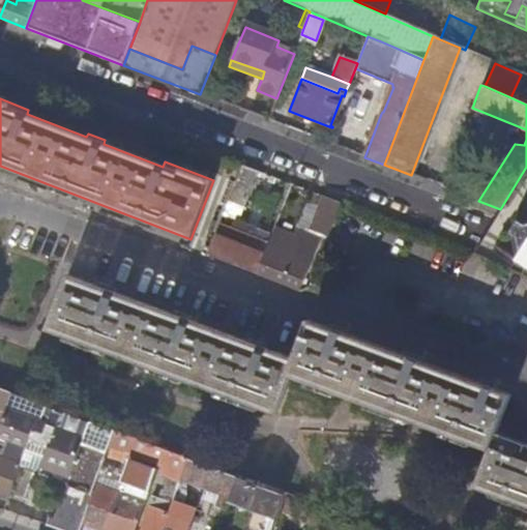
[(326,143),(335,146),(341,130),(332,127),(331,127),(326,143)]
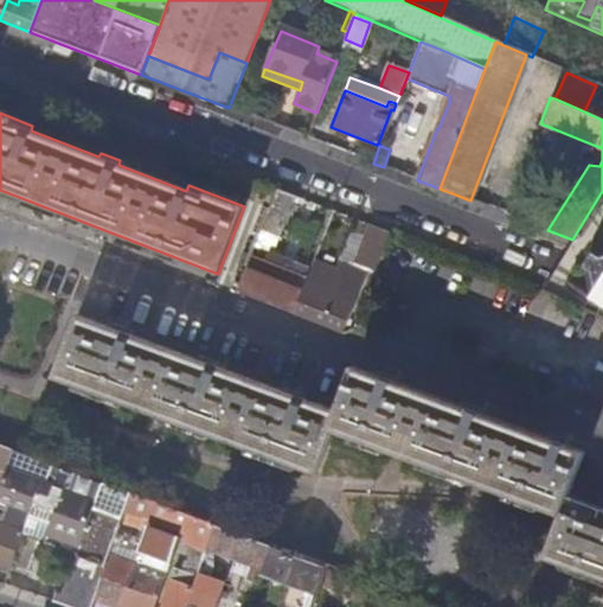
[(295,196),(277,190),(265,219),(283,227),(295,196)]
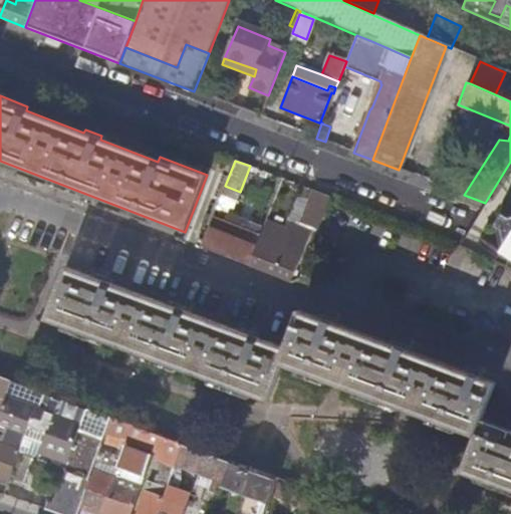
[(284,188),(287,180),(282,178),(280,184),(279,186),(284,188)]
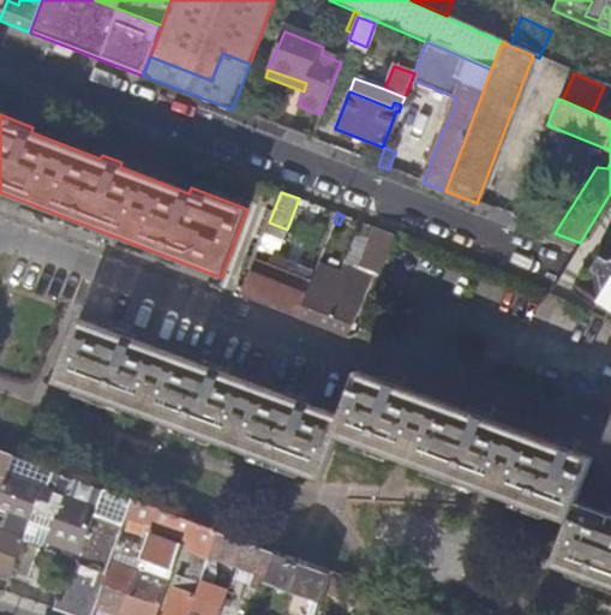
[(377,274),(393,234),(375,227),(359,267),(377,274)]
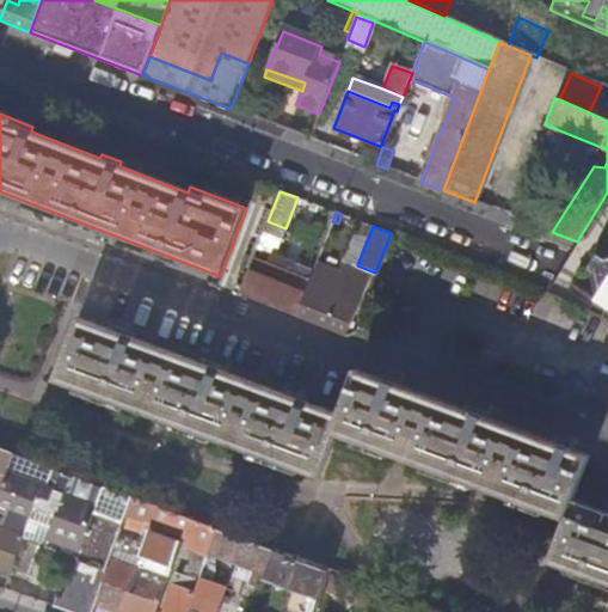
[(295,314),(308,282),(293,275),(296,265),(269,255),(265,264),(253,259),(240,293),(295,314)]
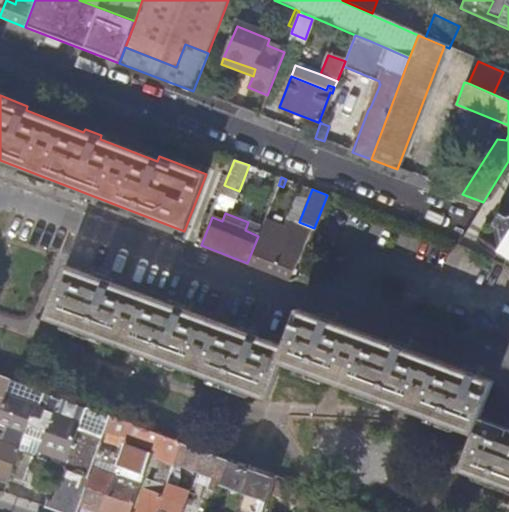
[(508,217),(504,219),(499,227),(503,245),(494,259),(508,265),(508,217)]
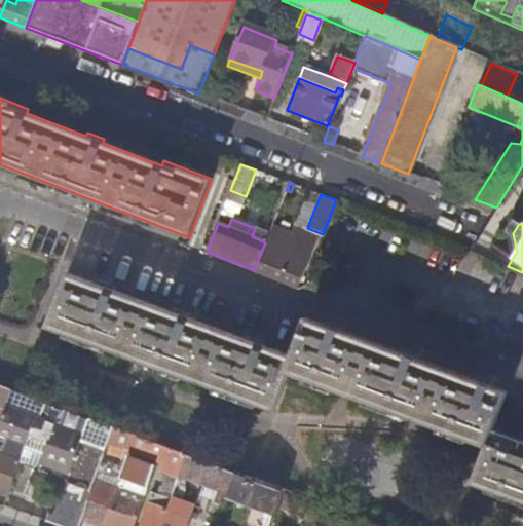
[(254,270),(298,288),(318,236),(297,228),(288,251),(265,242),(254,270)]
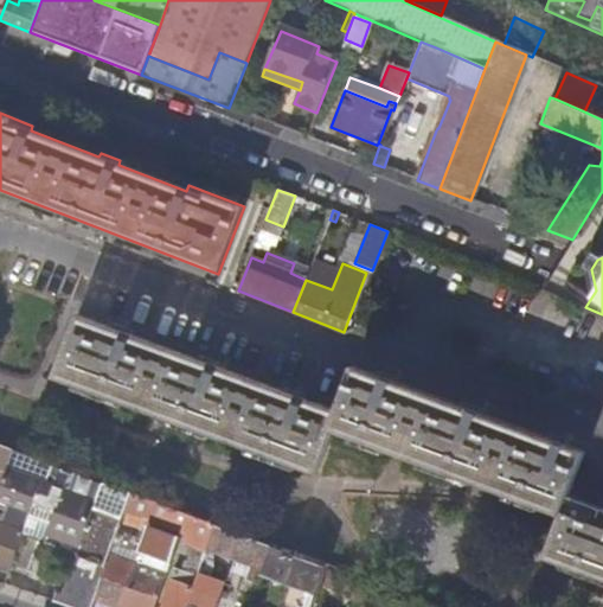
[(77,315),(55,378),(314,473),(331,428),(560,513),(543,558),(602,580),(602,505),(601,509),(565,496),(583,452),(564,443),(565,441),(547,434),(545,438),(479,413),(480,409),(461,402),(460,406),(391,381),(392,377),(373,370),(372,374),(354,366),(338,411),(302,398),(303,395),(286,388),(284,391),(215,366),(216,363),(199,357),(198,359),(129,334),(129,331),(113,324),(110,327),(77,315)]
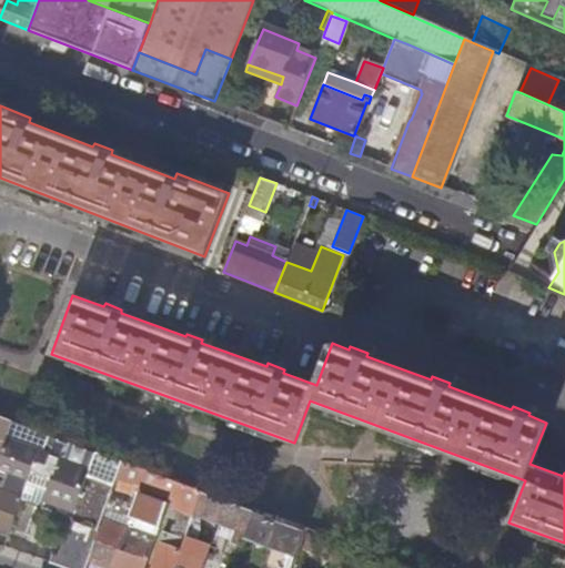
[(121,463),(11,423),(0,455),(0,469),(27,479),(23,492),(21,498),(20,499),(42,507),(44,499),(72,510),(70,519),(71,519),(58,558),(51,556),(49,563),(64,567),(83,567),(87,560),(101,519),(106,508),(113,485),(115,478),(121,463)]
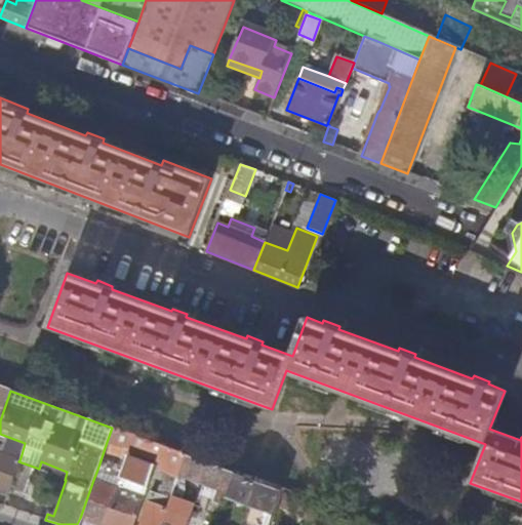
[(185,454),(112,428),(107,442),(119,446),(163,463),(161,470),(177,475),(185,454)]
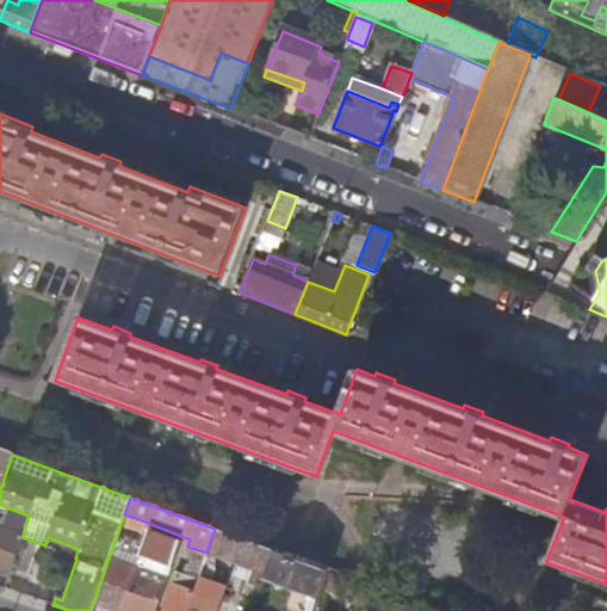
[(29,516),(0,505),(0,519),(25,529),(29,516)]
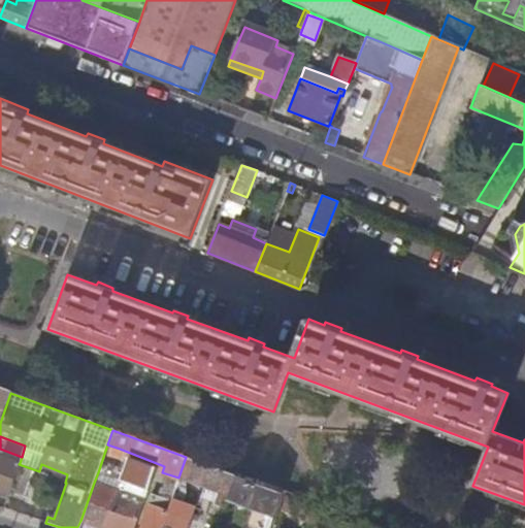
[(156,468),(105,451),(98,472),(148,489),(149,489),(156,468)]
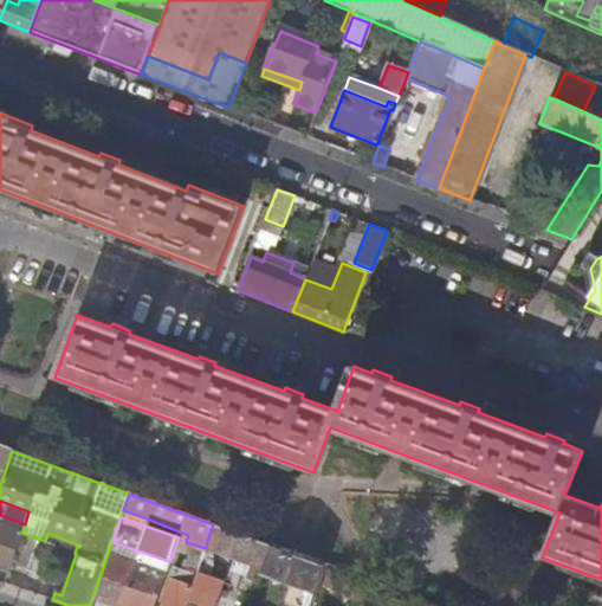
[(0,563),(10,568),(21,533),(23,532),(0,523),(0,563)]
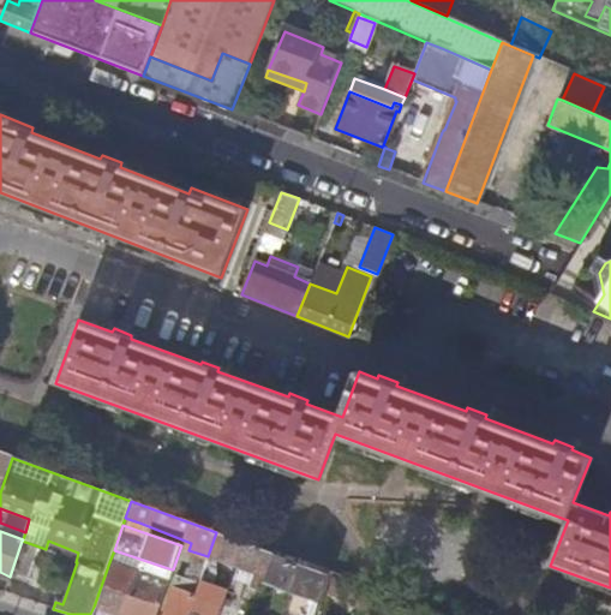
[(232,614),(251,614),(264,580),(274,554),(216,532),(208,556),(207,563),(198,584),(187,614),(214,614),(216,611),(216,610),(222,591),(209,585),(214,573),(211,559),(240,568),(251,572),(249,579),(238,609),(235,608),(232,614)]
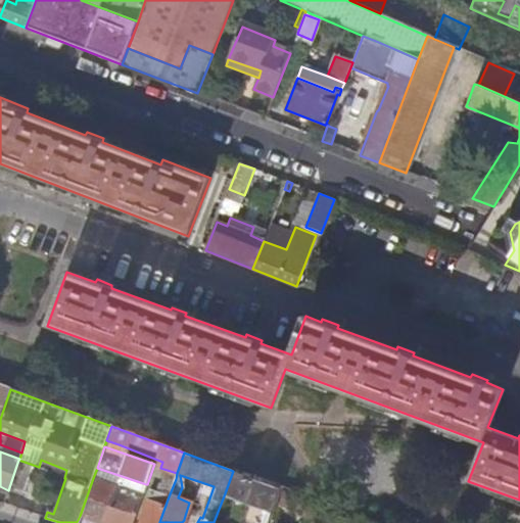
[(257,511),(270,515),(279,488),(233,471),(225,493),(260,506),(257,511)]
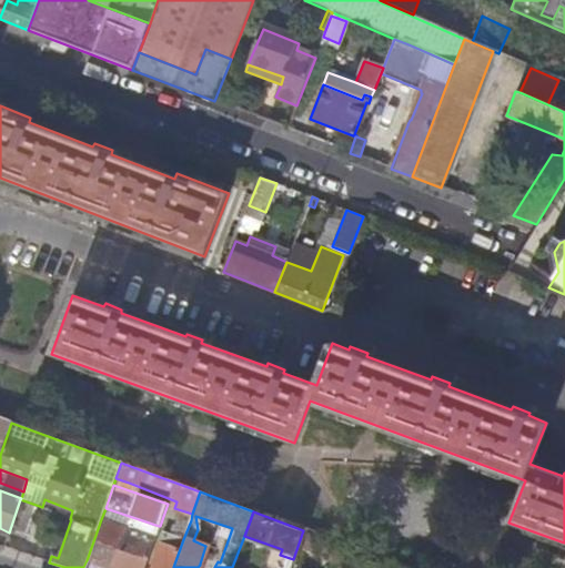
[(172,536),(183,539),(191,520),(180,516),(174,530),(172,536)]
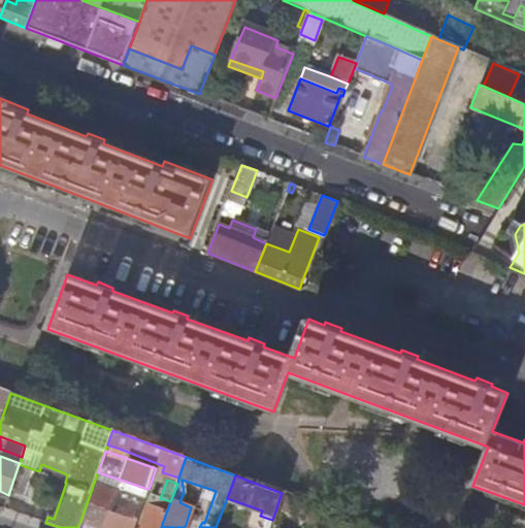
[(80,521),(101,527),(133,527),(143,499),(94,483),(80,521)]
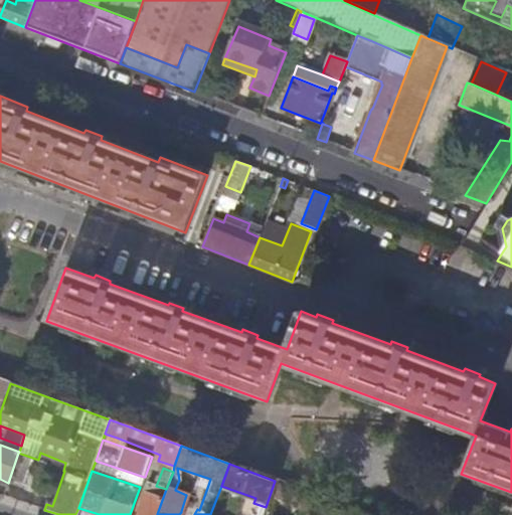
[(199,481),(208,485),(210,479),(201,476),(199,481)]
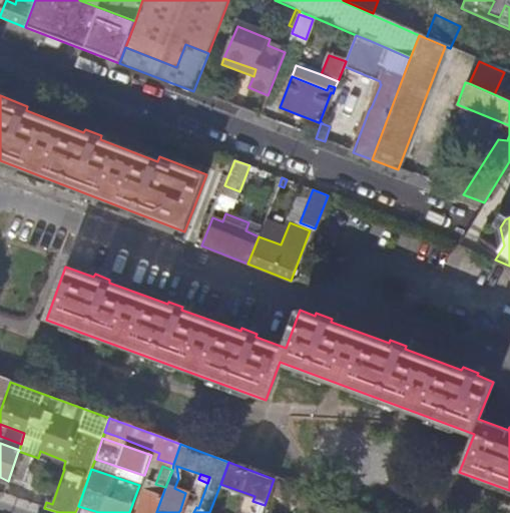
[(134,512),(156,512),(165,487),(155,484),(157,479),(152,477),(148,490),(143,488),(134,512)]
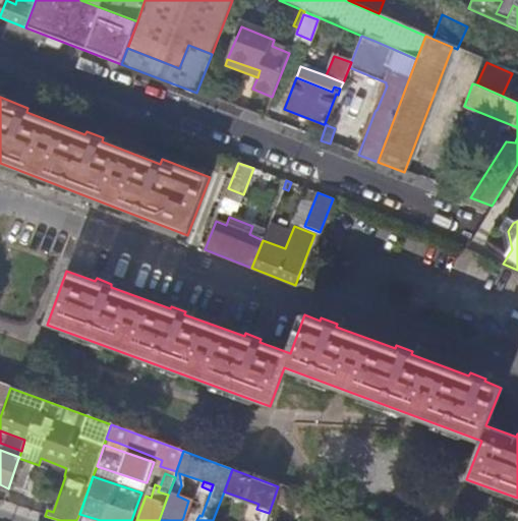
[(291,512),(296,495),(280,488),(274,506),(291,512)]
